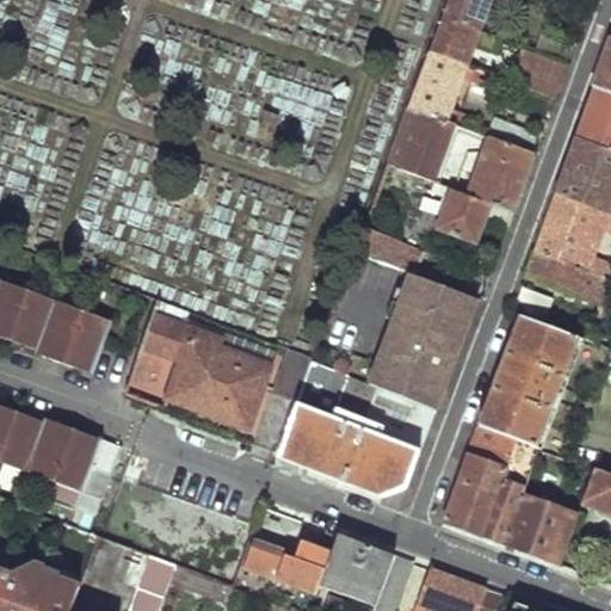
[(448,0),(442,17),(477,31),(488,0),(448,0)]
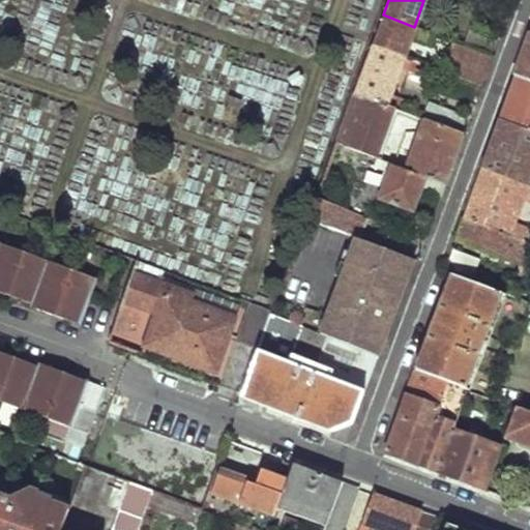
[(474,0),(506,12),(510,0),(474,0)]
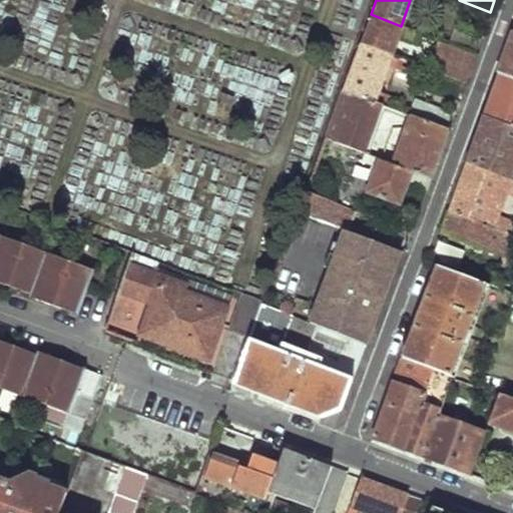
[(360,46),(390,57),(397,38),(417,45),(421,34),(416,32),(401,26),(371,14),(360,46)]
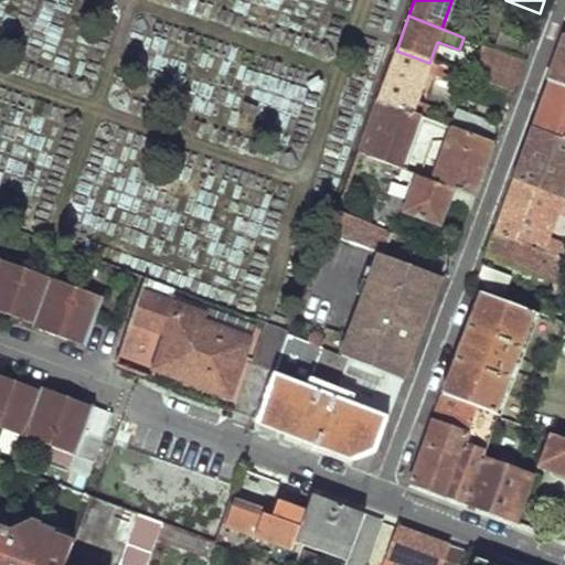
[(493,49),(523,60),(529,45),(499,33),(493,49)]
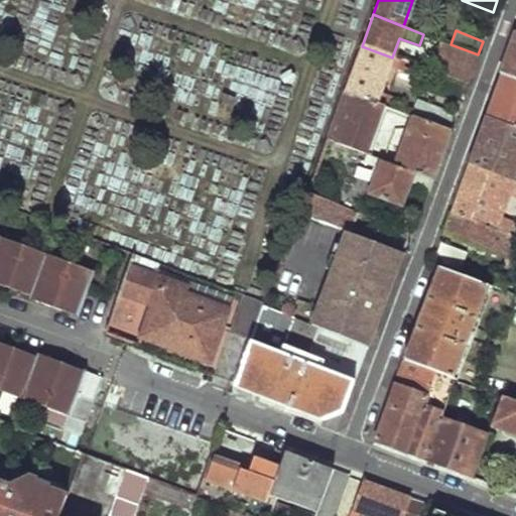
[(499,74),(515,80),(515,34),(514,34),(499,74)]
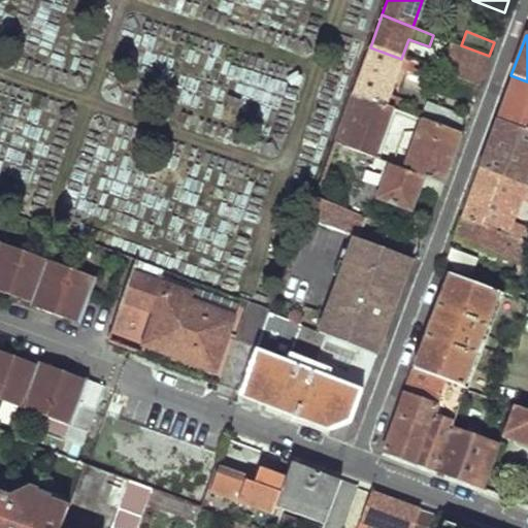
[(455,79),(477,87),(489,56),(461,45),(455,42),(448,60),(460,64),(455,79)]
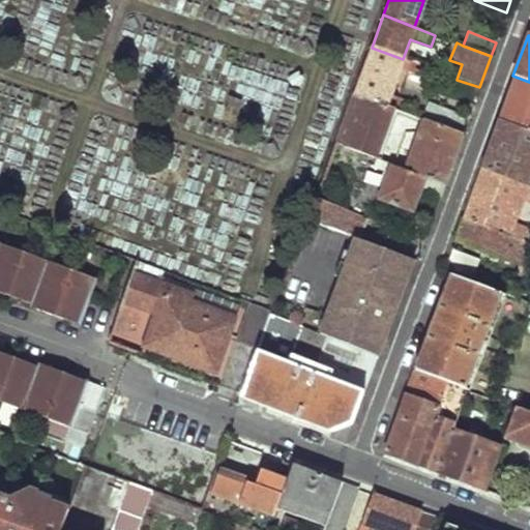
[(355,92),(385,105),(388,97),(400,67),(403,59),(372,48),(355,92)]
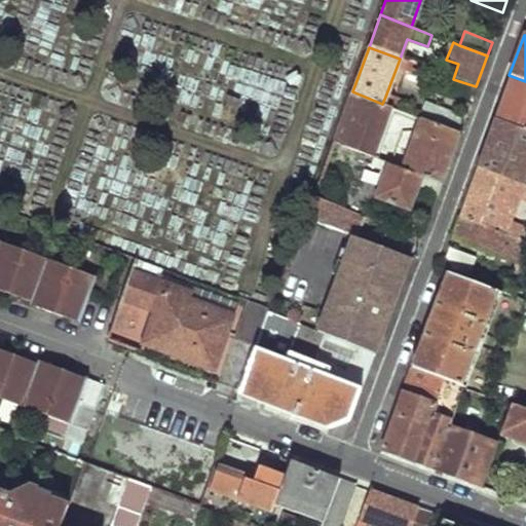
[(397,67),(418,74),(420,67),(400,59),(397,67)]
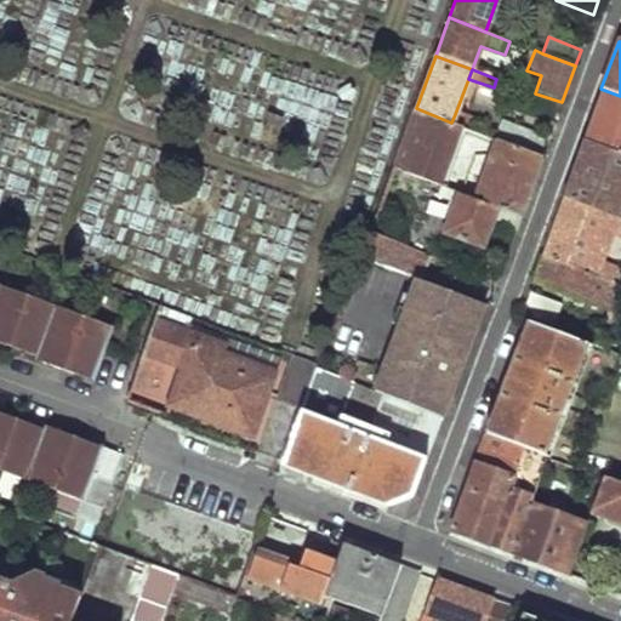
[(582,141),(620,154),(620,96),(600,89),(582,141)]
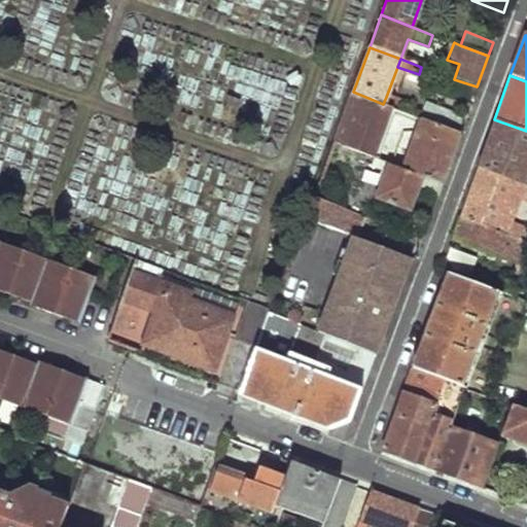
[(336,142),(373,157),(392,107),(383,104),(353,92),(336,142)]
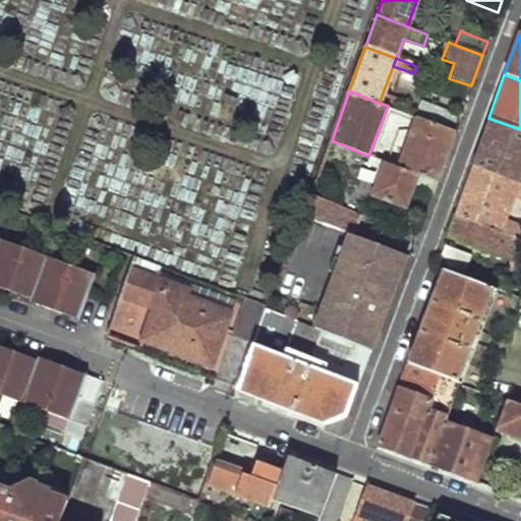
[(379,103),(388,106),(391,99),(382,96),(379,103)]
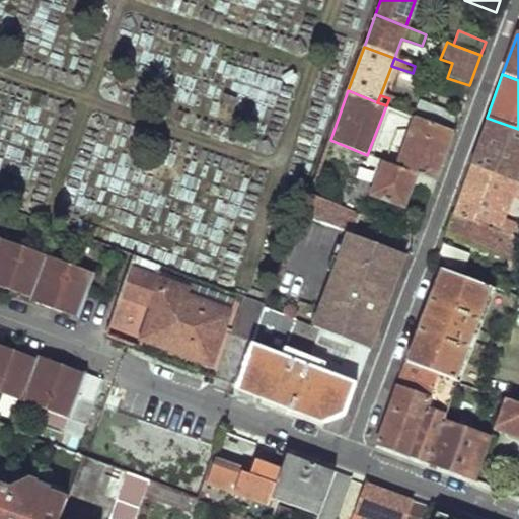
[(421,119),(452,131),(457,118),(426,105),(421,119)]
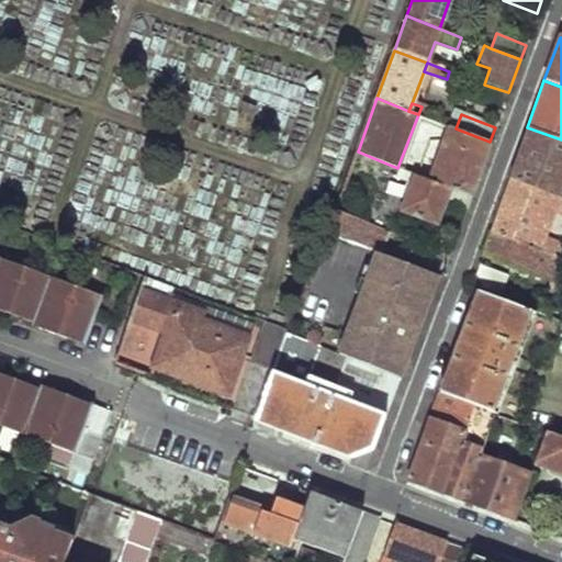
[(449,189),(469,198),(490,142),(456,128),(449,126),(429,181),(449,189)]
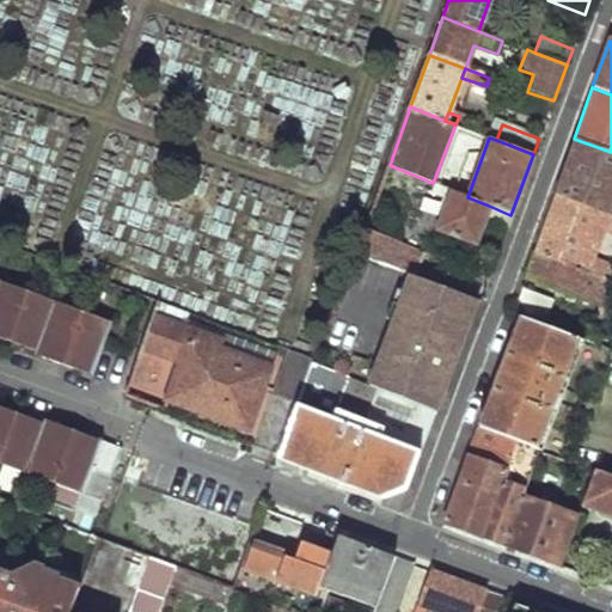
[(554,195),(611,216),(611,212),(611,152),(574,139),(554,195)]
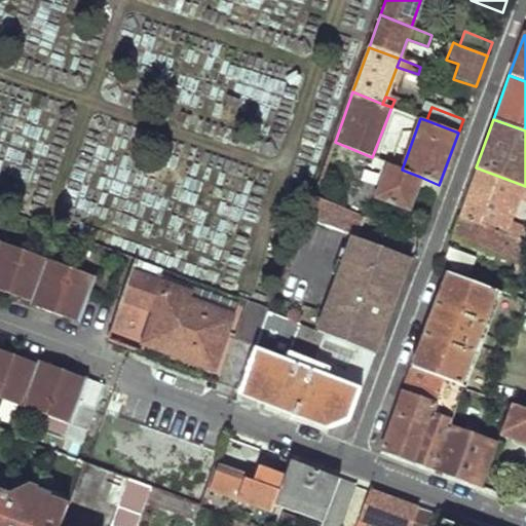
[(374,199),(407,211),(415,190),(420,177),(402,170),(387,163),(374,199)]
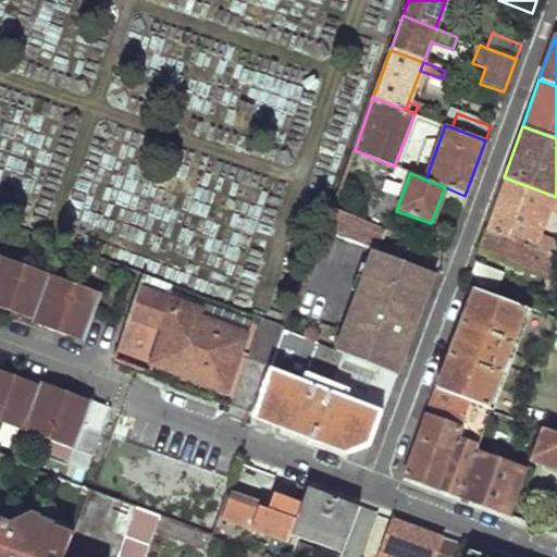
[(556,237),(542,232),(551,209),(556,211),(556,196),(556,197),(504,177),(485,229),(556,254),(556,237)]
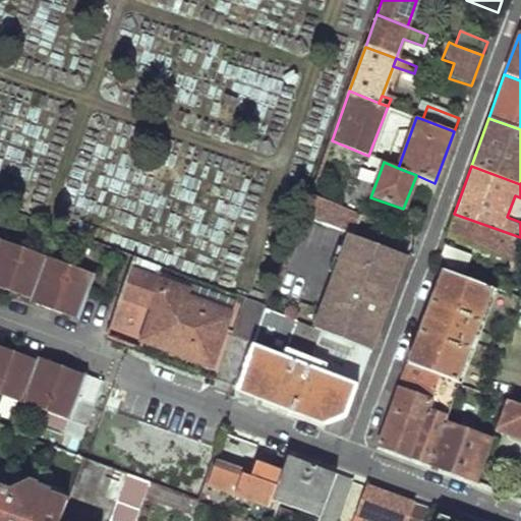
[(411,188),(430,196),(435,183),(416,175),(411,188)]
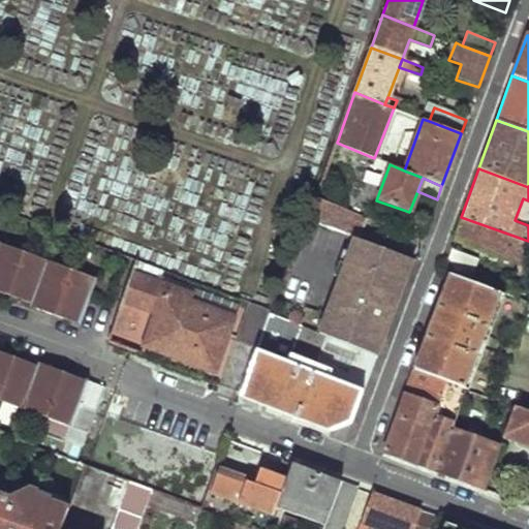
[(315,206),(309,220),(341,232),(359,238),(365,224),(315,206)]
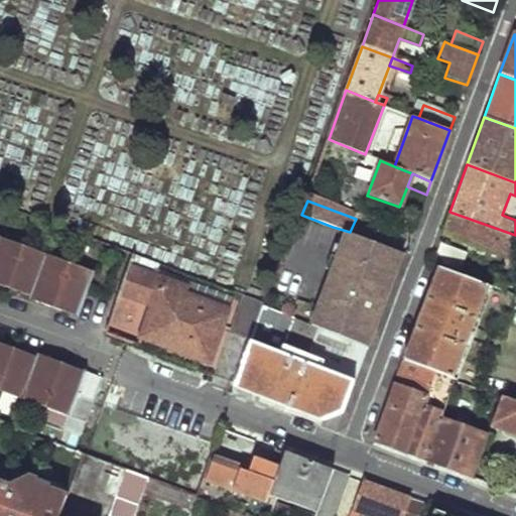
[(442,233),(510,257),(515,240),(515,235),(449,212),(442,233)]
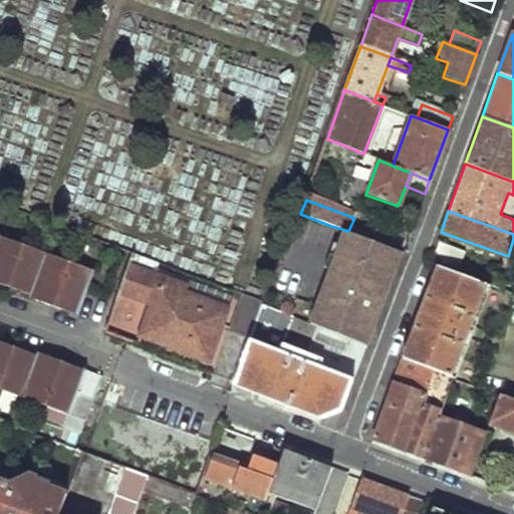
[(400,251),(348,231),(329,281),(325,279),(315,304),(323,307),(317,324),(318,325),(364,342),(375,312),(367,309),(371,297),(380,301),(400,251)]
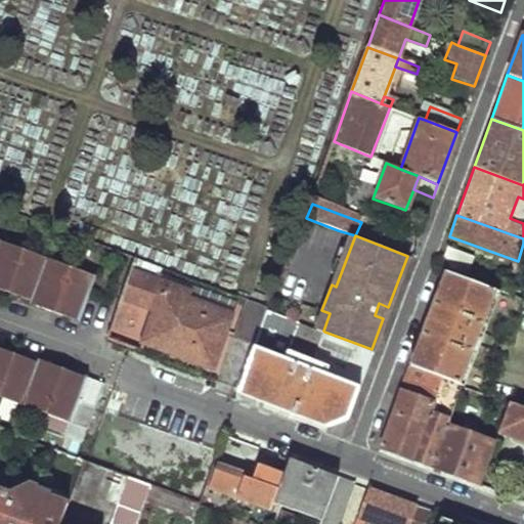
[(0,254),(18,261),(24,249),(0,239),(0,254)]
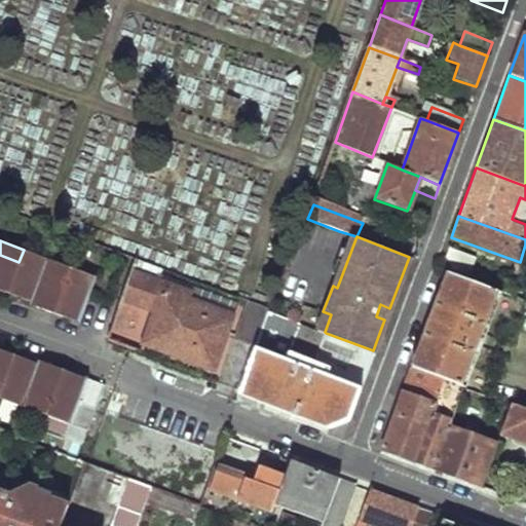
[(46,259),(24,250),(19,262),(41,270),(46,259)]
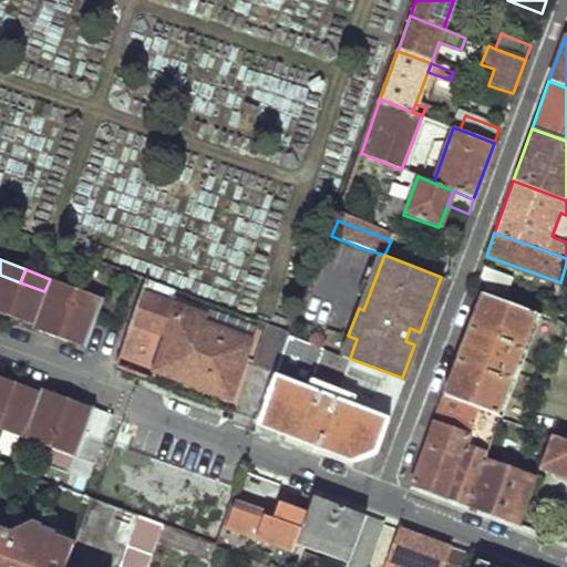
[(476,290),(505,297),(511,277),(482,269),(476,290)]
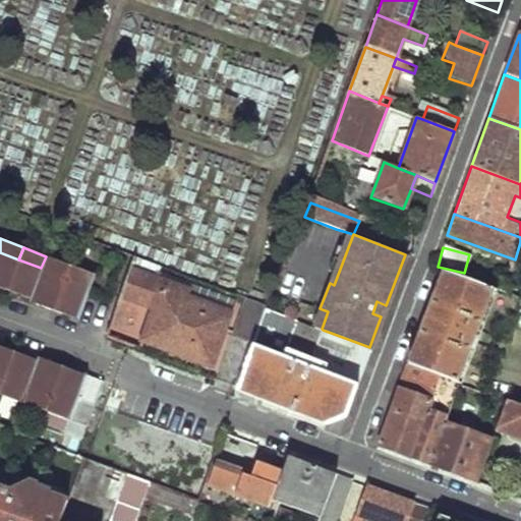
[(0,281),(5,269),(24,277),(17,294),(15,299),(43,309),(44,307),(51,287),(71,294),(63,315),(62,317),(76,323),(78,321),(96,275),(46,256),(41,268),(18,259),(0,252),(0,281)]
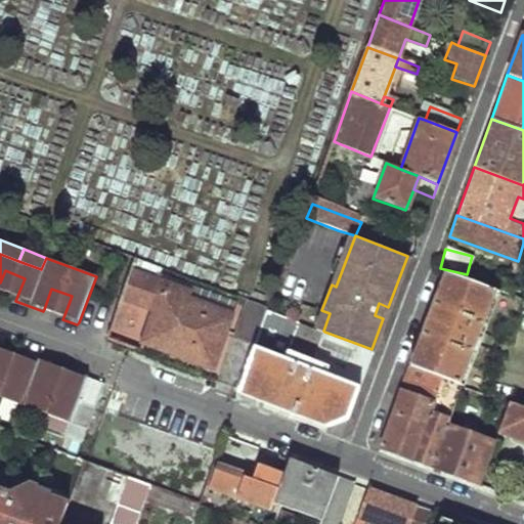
[(142,341),(213,366),(232,313),(186,296),(188,291),(155,278),(159,267),(134,258),(121,297),(154,308),(142,341)]
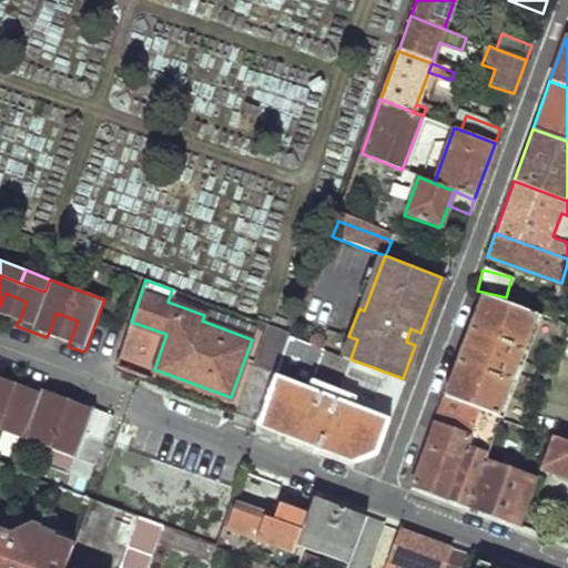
[(6,293),(0,306),(0,313),(19,321),(27,302),(6,293)]
